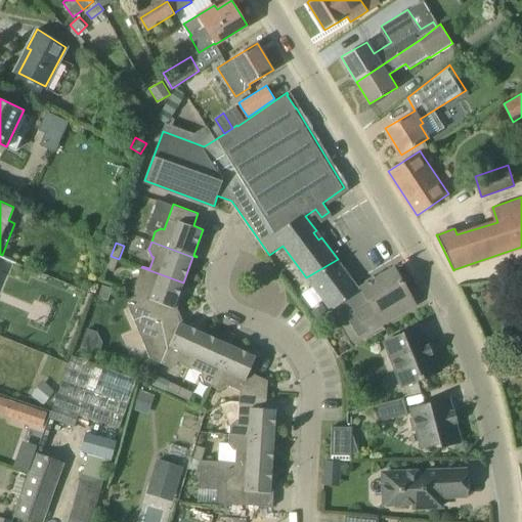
[(115,269),(119,259),(111,256),(106,266),(115,269)]
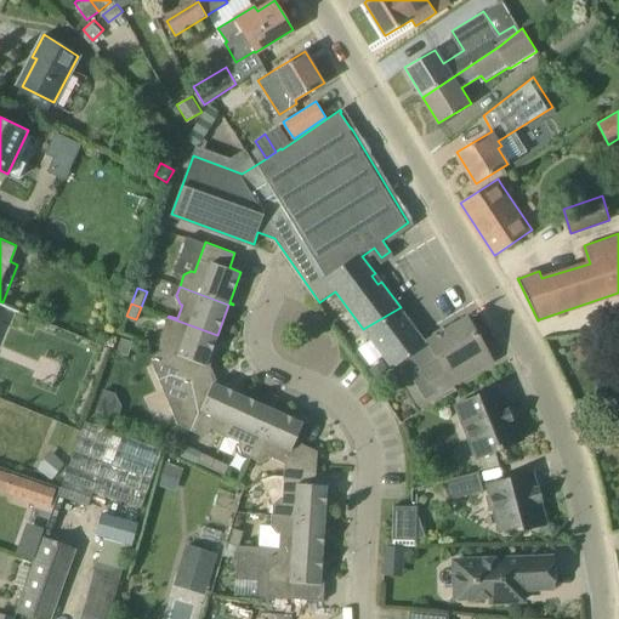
[(427,342),(426,341),(401,307),(363,329),(391,364),(427,342)]
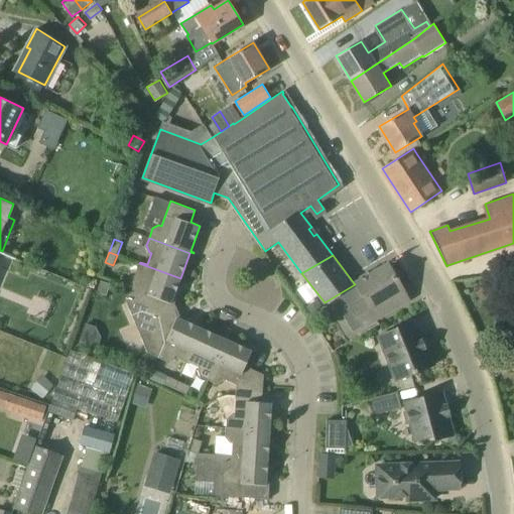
[(171,302),(180,278),(139,263),(130,288),(135,290),(171,302)]
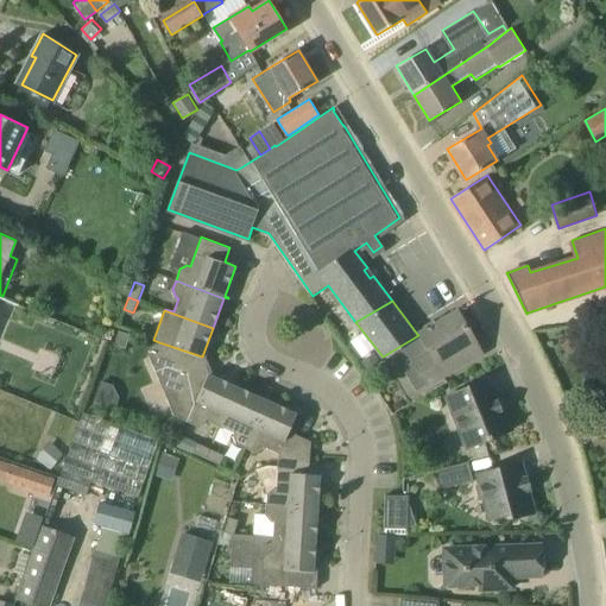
[(448,357),(475,341),(458,310),(417,334),(418,335),(383,357),(385,360),(404,346),(423,377),(411,385),(417,395),(455,370),(448,357)]
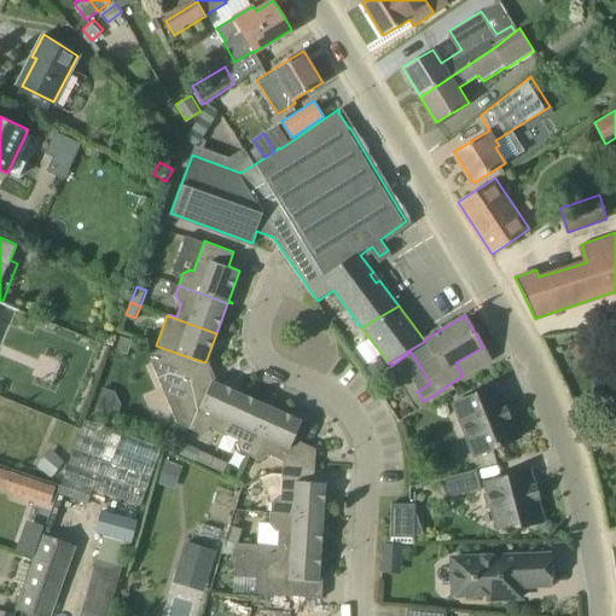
[(128,353),(133,340),(122,336),(117,349),(128,353)]
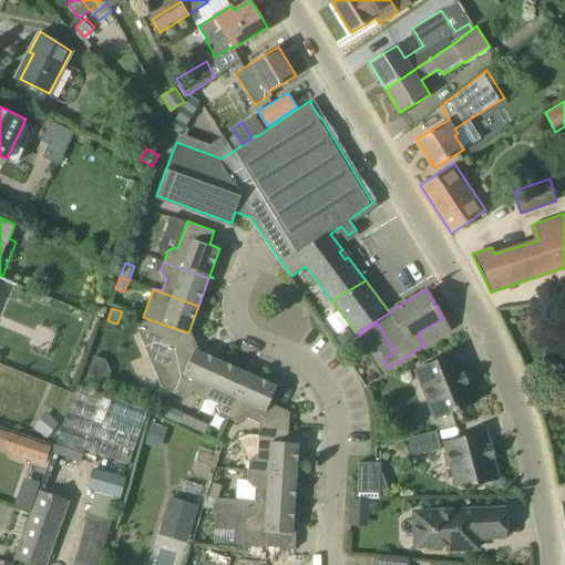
[(181,394),(196,349),(195,348),(188,332),(149,319),(143,317),(139,329),(164,387),(181,394)]
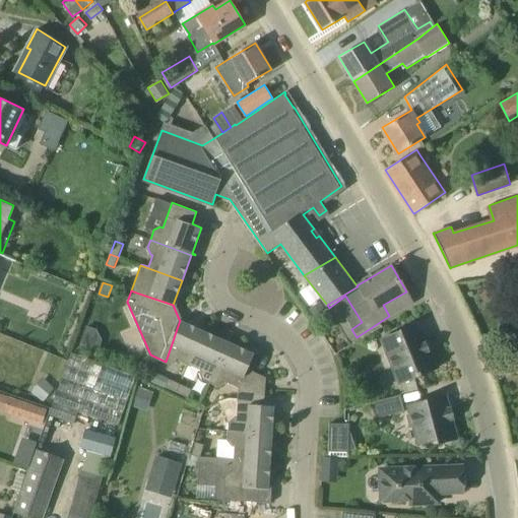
[(318,301),(309,308),(314,316),(324,308),(318,301)]
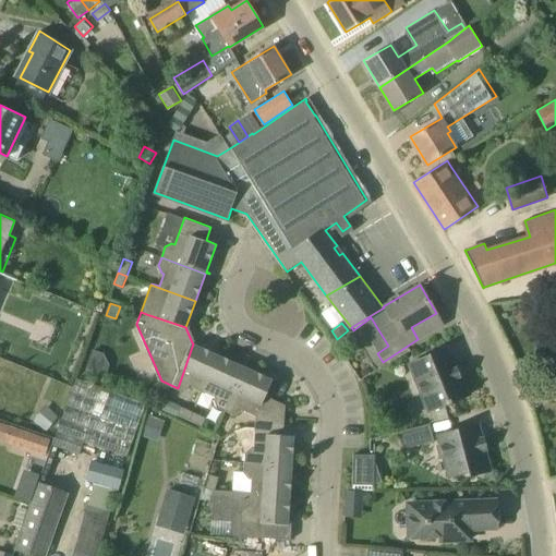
[(207,393),(222,357),(193,343),(178,388),(182,390),(189,387),(190,385),(207,393)]
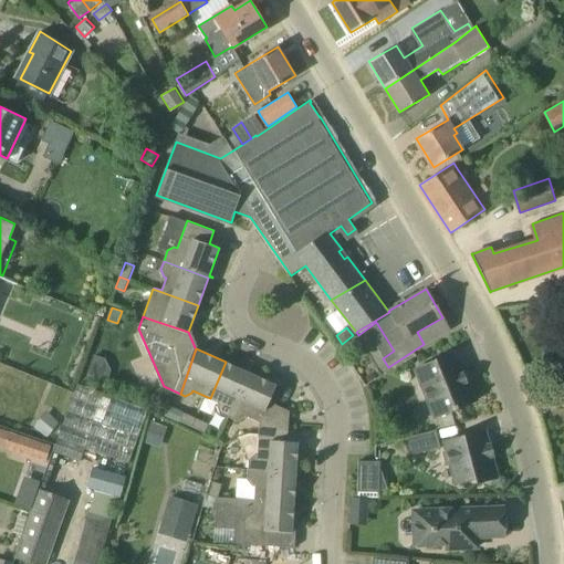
[(460,373),(452,353),(418,367),(437,415),(476,400),(463,371),(460,373)]
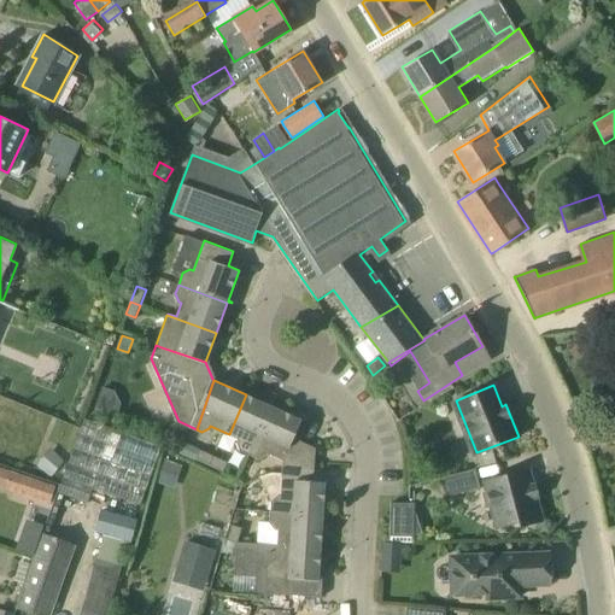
[(271,405),(246,394),(229,434),(238,439),(238,440),(241,450),(255,456),(276,408),(273,406),(275,403),(273,402),(271,405)]
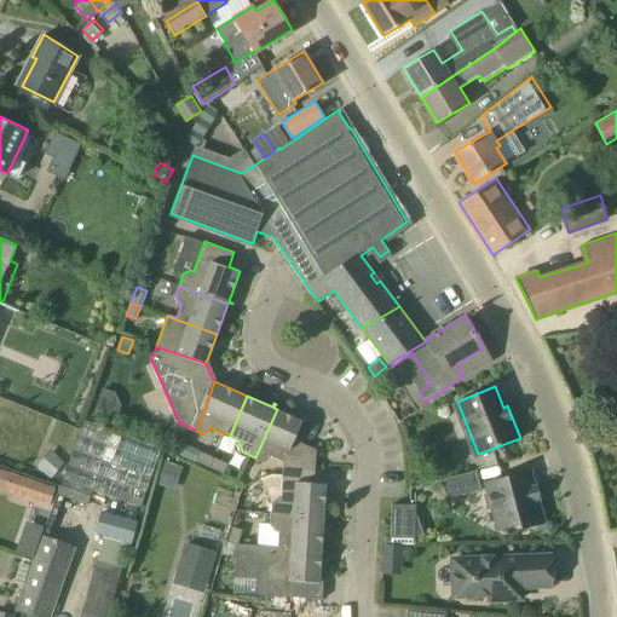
[(316,470),(317,449),(295,438),(304,421),(277,409),(255,457),(261,460),(269,456),(271,454),(284,460),(283,473),(274,473),(261,477),(263,480),(278,476),(288,477),(288,468),(316,470)]
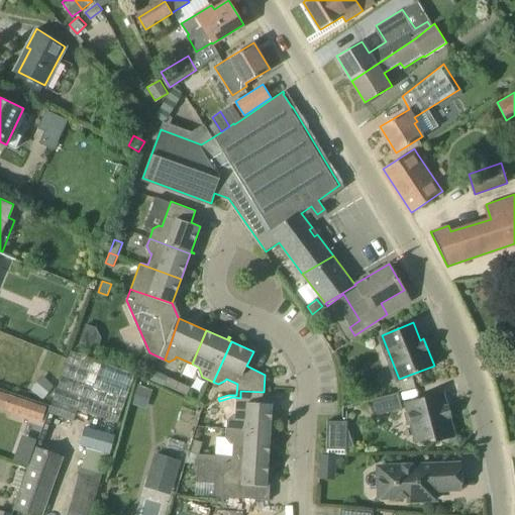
[(71,349),(49,410),(75,419),(79,408),(119,422),(136,373),(71,349)]
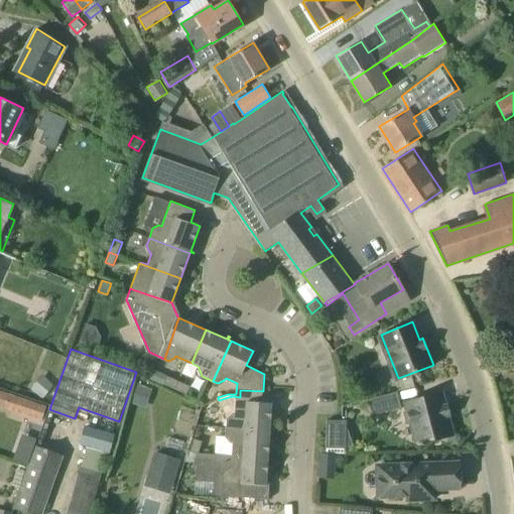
[(42,372),(30,387),(44,397),(55,384),(42,372)]
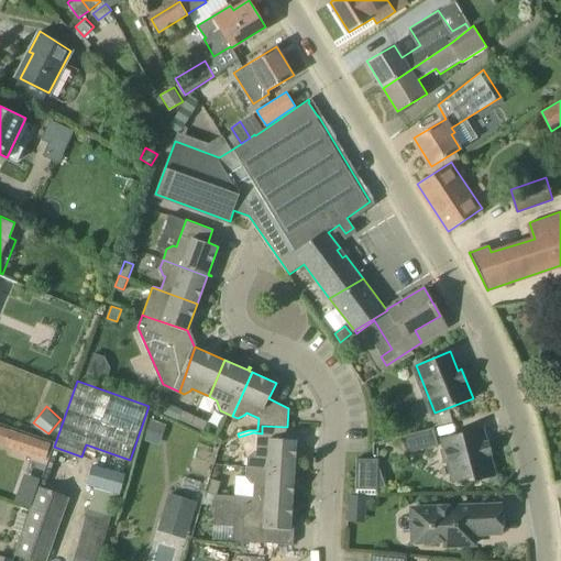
[(197,426),(200,417),(183,409),(179,418),(197,426)]
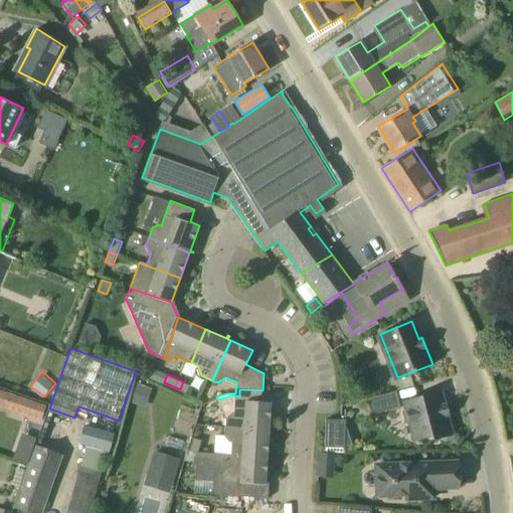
[(136,380),(133,390),(150,397),(153,386),(136,380)]
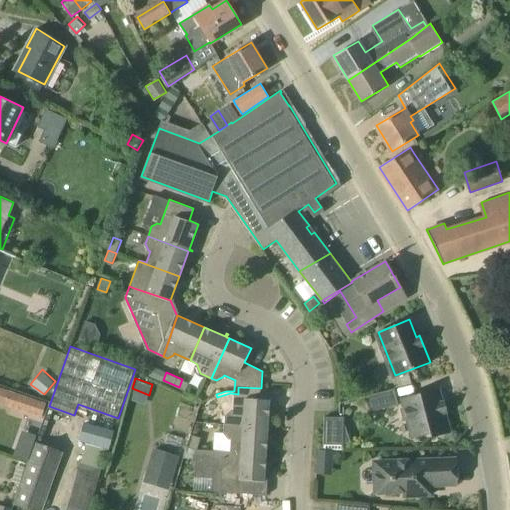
[(185,390),(189,382),(182,379),(179,387),(185,390)]
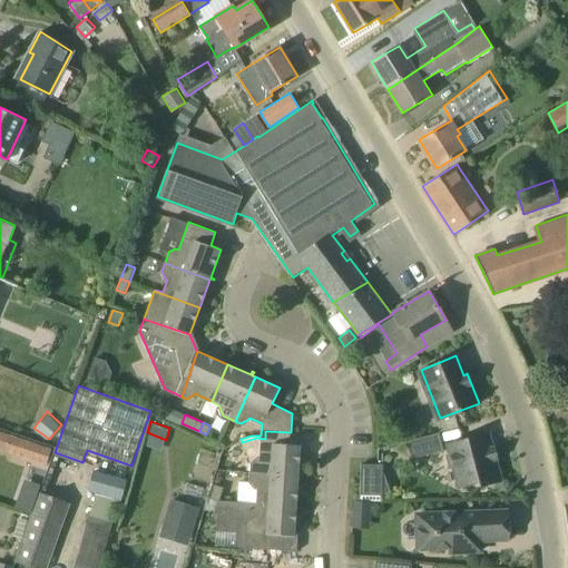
[(0,449),(9,452),(22,458),(28,440),(15,434),(0,429),(0,449)]
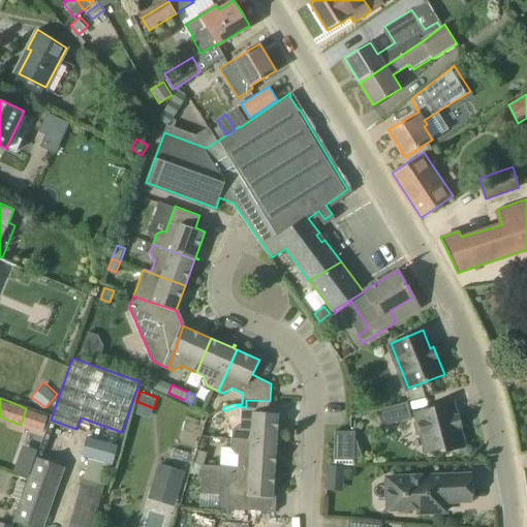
[(270,412),(270,401),(246,400),(246,407),(238,406),(224,410),(233,428),(231,439),(277,442),(277,441),(281,442),(281,440),(277,440),(279,412),(270,412)]
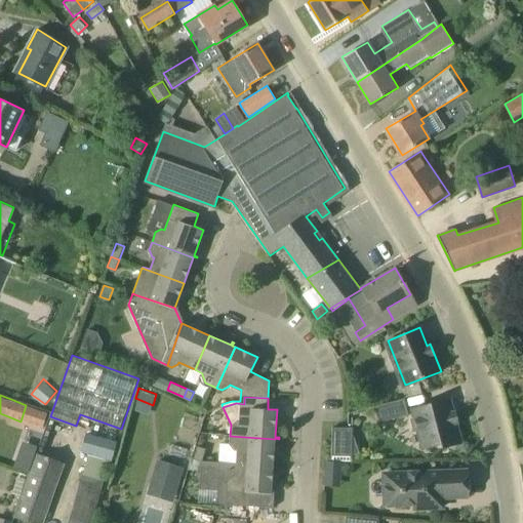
[(379,420),(409,413),(405,398),(375,405),(379,420)]
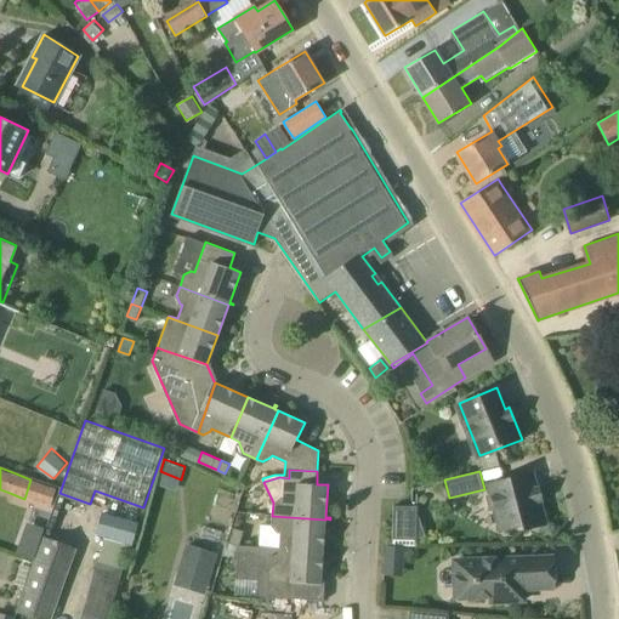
[(538,487),(533,471),(492,483),(503,529),(523,524),(524,529),(546,523),(540,499),(543,499),(539,487),(538,487)]
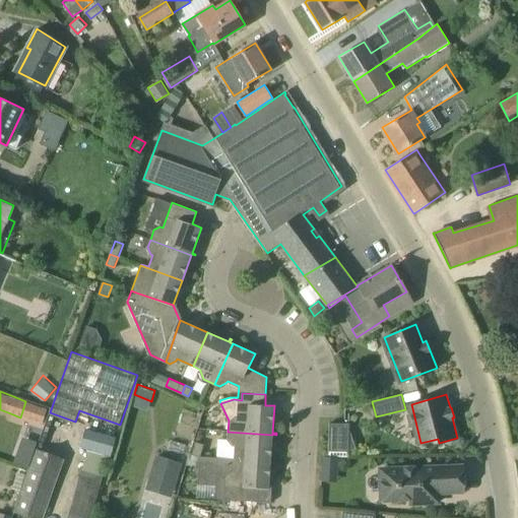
[(349,452),(349,450),(350,430),(350,424),(331,423),(330,451),(349,452)]
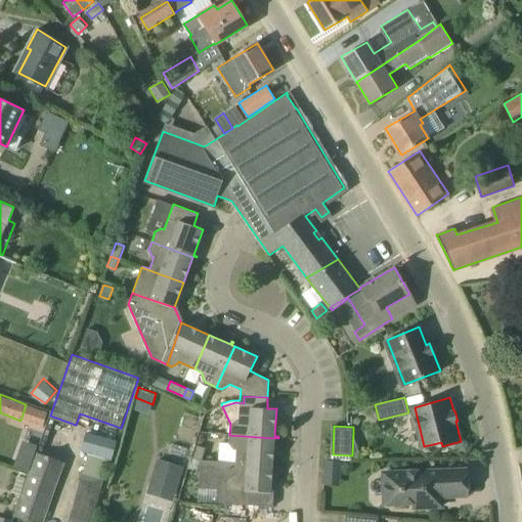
[(107,459),(115,439),(85,429),(78,448),(107,459)]
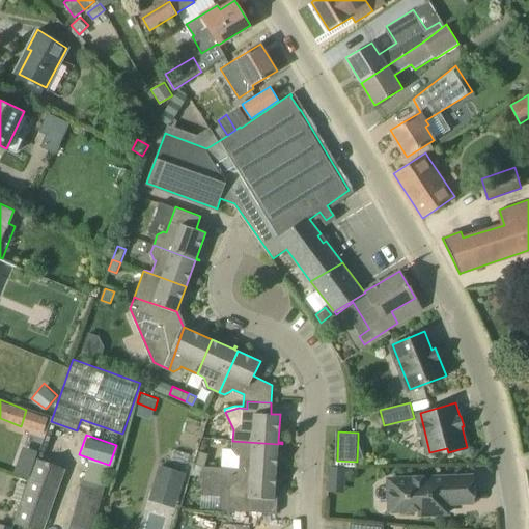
[(276,472),(278,444),(232,441),(232,448),(238,454),(240,454),(240,468),(222,467),(204,466),(209,453),(200,451),(196,464),(203,466),(210,468),(276,472)]
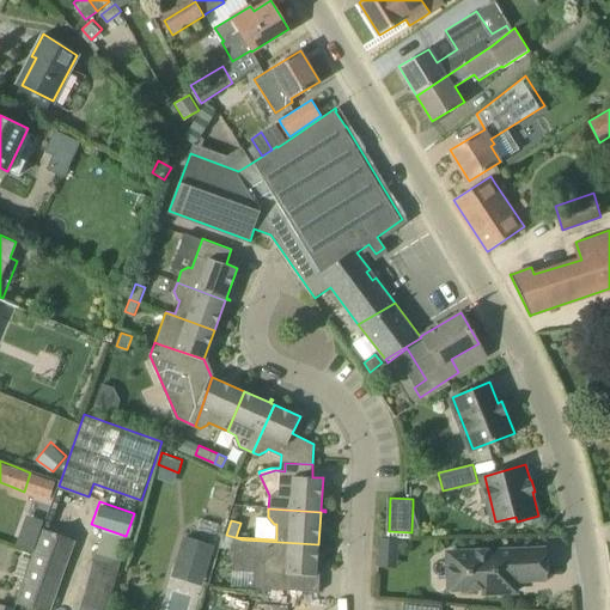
[(38,609),(50,609),(77,540),(43,528),(32,556),(25,578),(17,602),(38,609)]
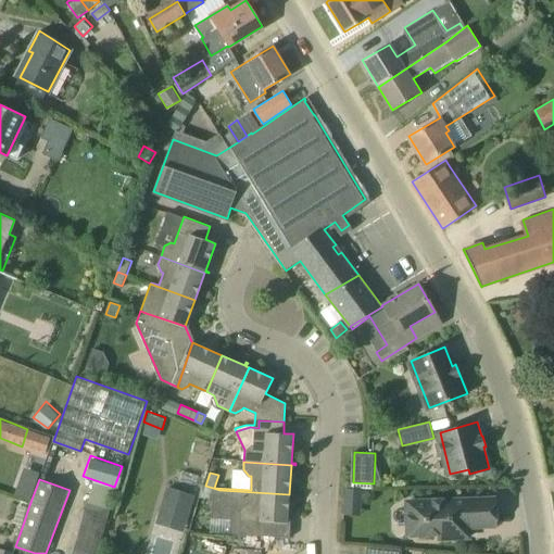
[(167,486),(159,513),(188,521),(196,493),(167,486)]
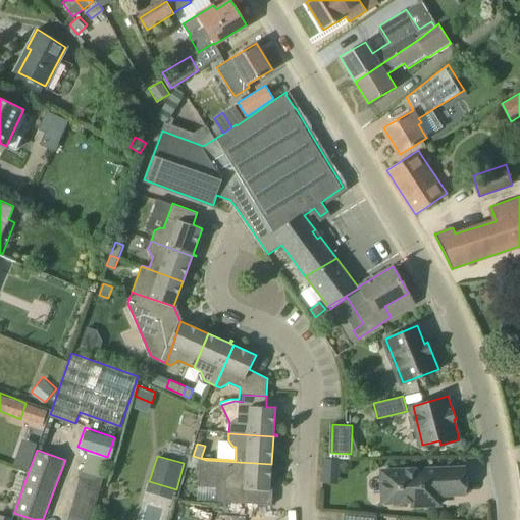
[(273,490),(273,489),(269,488),(271,464),(206,460),(200,458),(199,485),(217,486),(216,500),(256,503),(256,490),(273,490)]
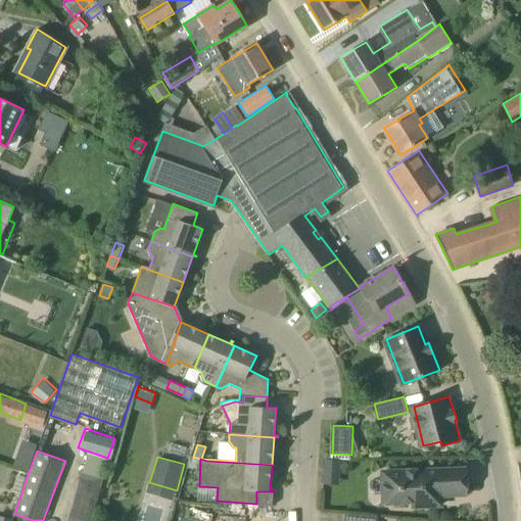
[(467,493),(466,468),(385,470),(385,501),(415,500),(415,504),(442,503),(441,493),(467,493)]
